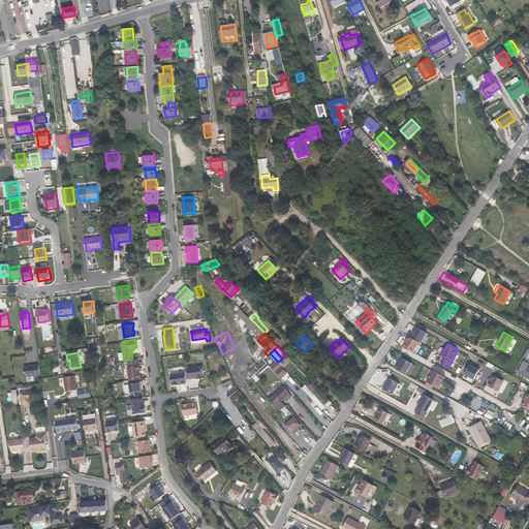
[(129,378),(139,377),(141,377),(139,371),(138,369),(139,369),(138,365),(137,365),(136,358),(132,359),(128,360),(129,366),(128,366),(129,378)]
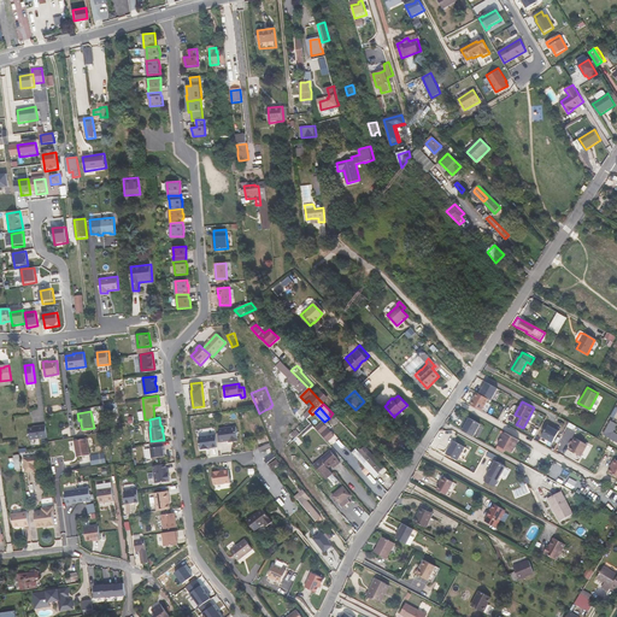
[(480,423),(469,417),(465,422),(477,429),(480,423)]
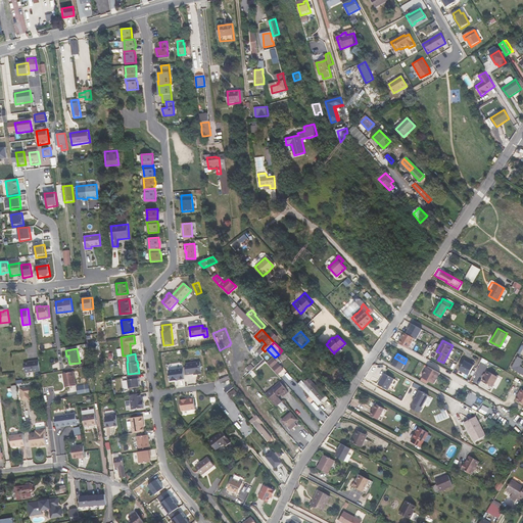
[(265,360),(260,355),(252,364),(255,368),(260,363),(265,360)]
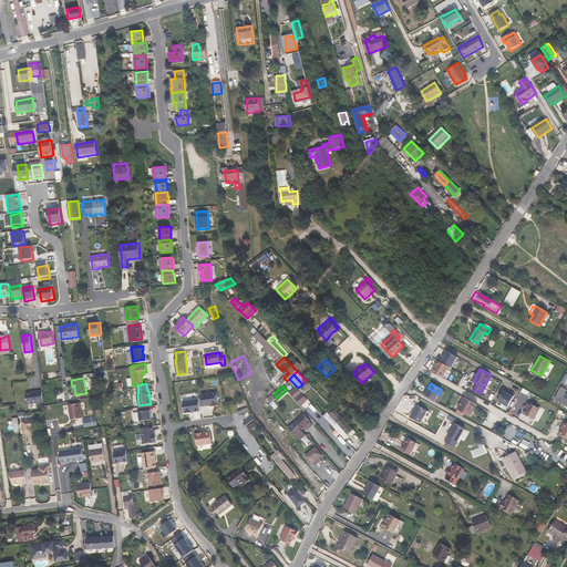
[(439,394),(428,388),(428,389),(426,390),(424,389),(422,394),(434,401),(439,394)]
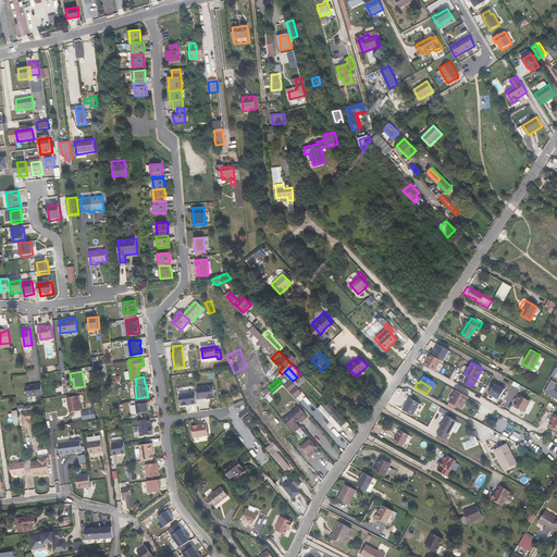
[(44,394),(41,383),(34,384),(34,385),(26,386),(27,396),(44,394)]
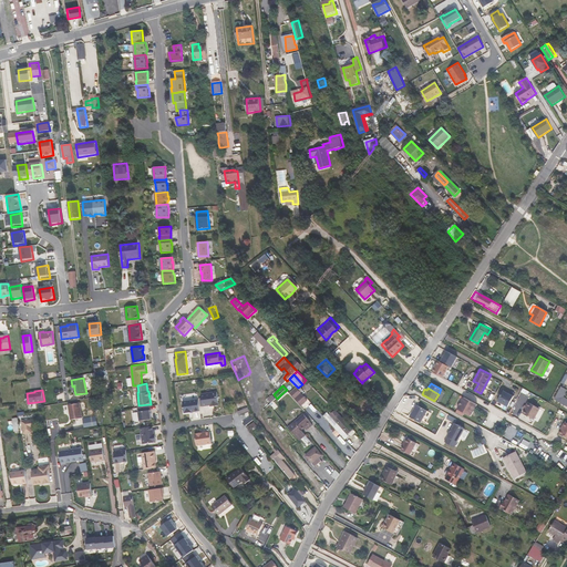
[(217,392),(202,394),(203,406),(214,404),(214,406),(218,405),(217,392)]
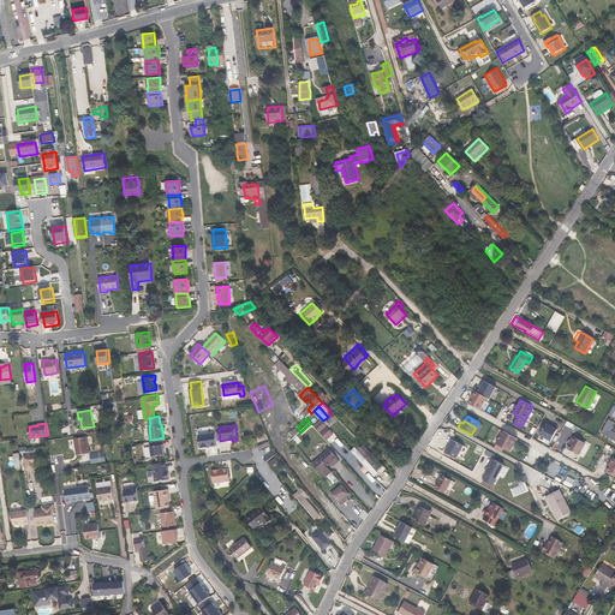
[(330,442),(333,439),(327,433),(324,430),(321,433),(330,442)]
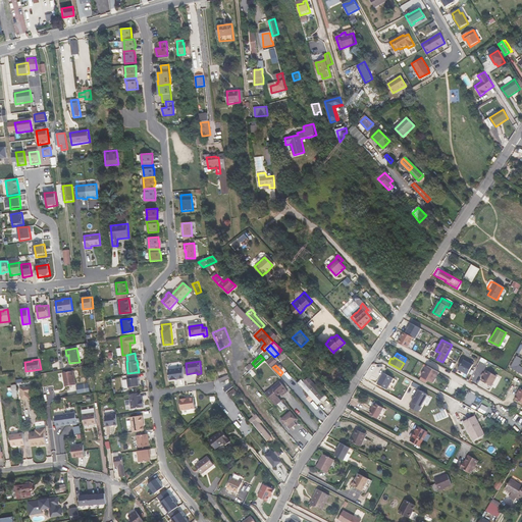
[(422,377),(433,383),(439,373),(427,366),(422,377)]
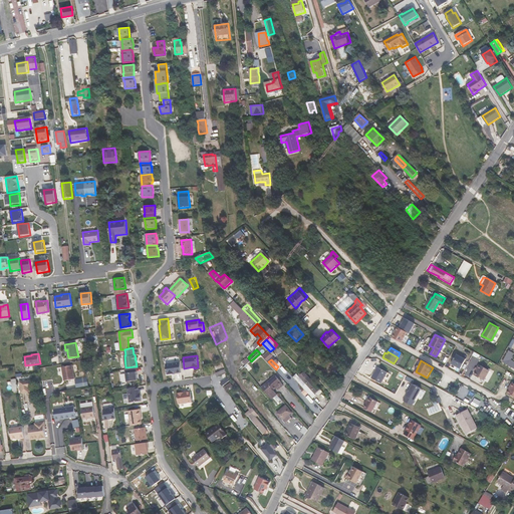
[(180,362),(166,364),(167,374),(181,372),(180,362)]
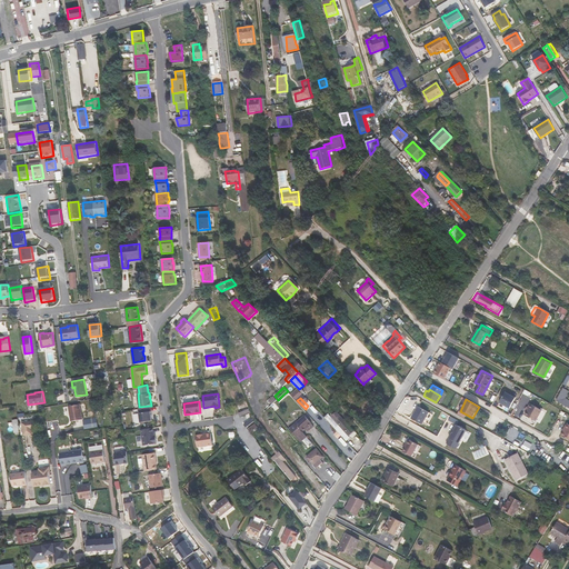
[(540,408),(531,402),(529,407),(530,407),(526,413),(535,419),(540,408)]
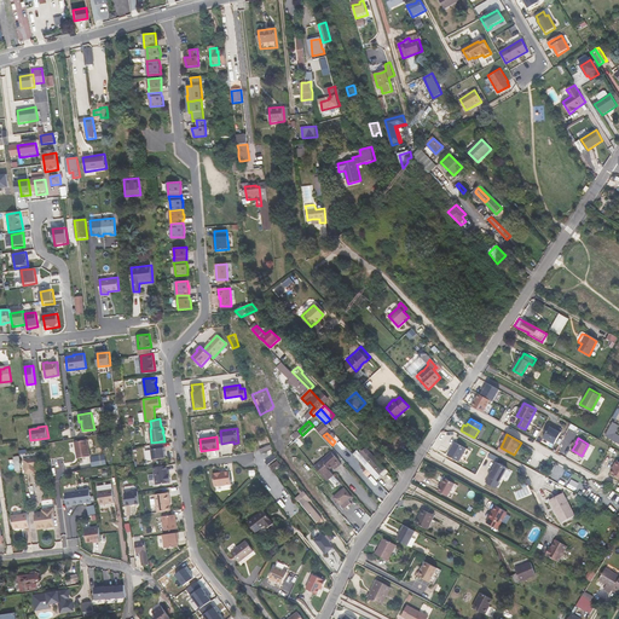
[(151,443),(152,457),(166,456),(163,441),(151,443)]
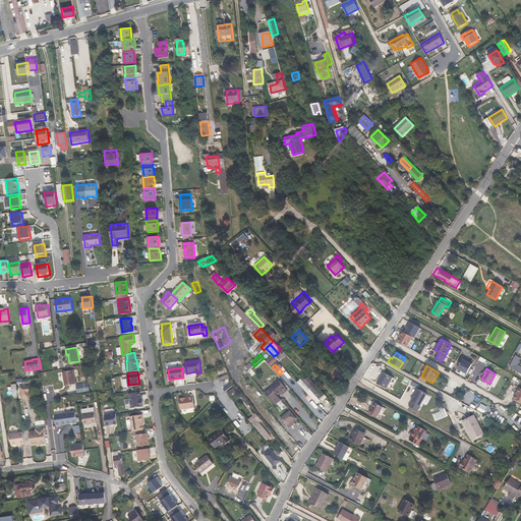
[(74,372),(64,374),(65,383),(66,383),(67,388),(77,387),(74,372)]
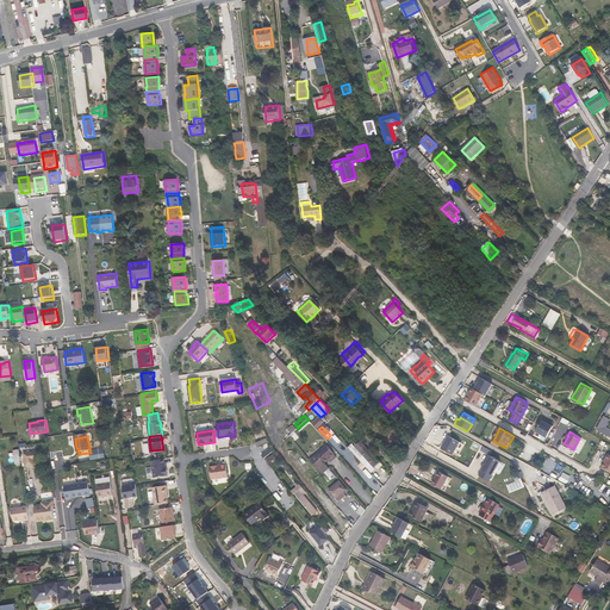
[(296,442),(291,436),(286,440),(291,446),(296,442)]
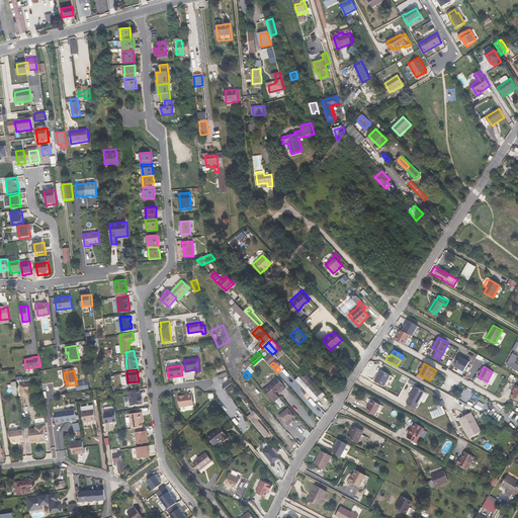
[(384,386),(391,375),(381,370),(375,381),(384,386)]
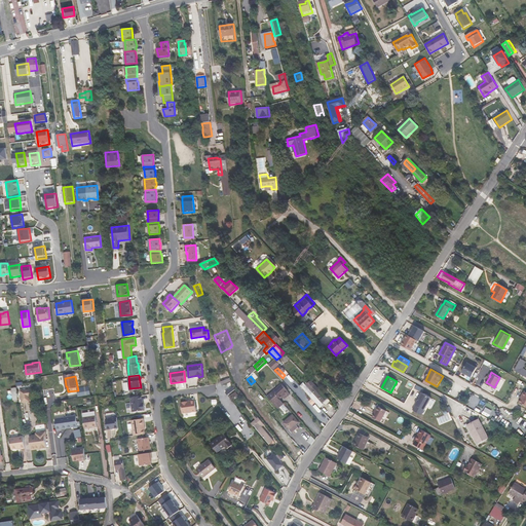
[(324,403),(328,399),(311,381),(308,384),(311,387),(310,388),(324,403)]
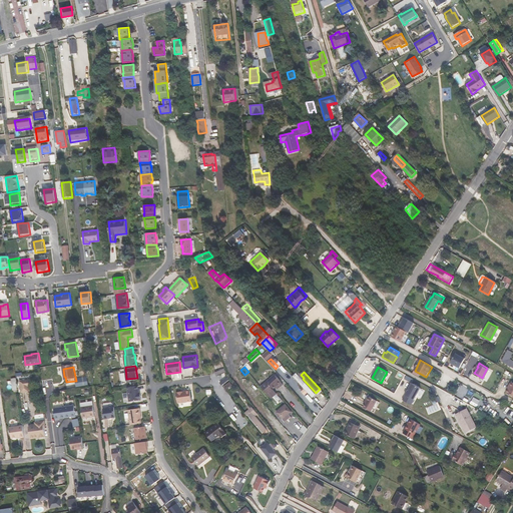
[(276,375),(274,376),(283,386),(284,385),(276,375)]
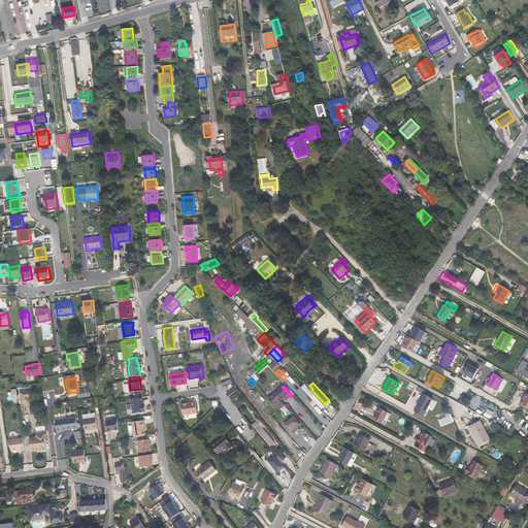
[(272,395),(283,407),(285,406),(281,401),(285,398),(287,400),(291,397),(282,387),(272,395)]
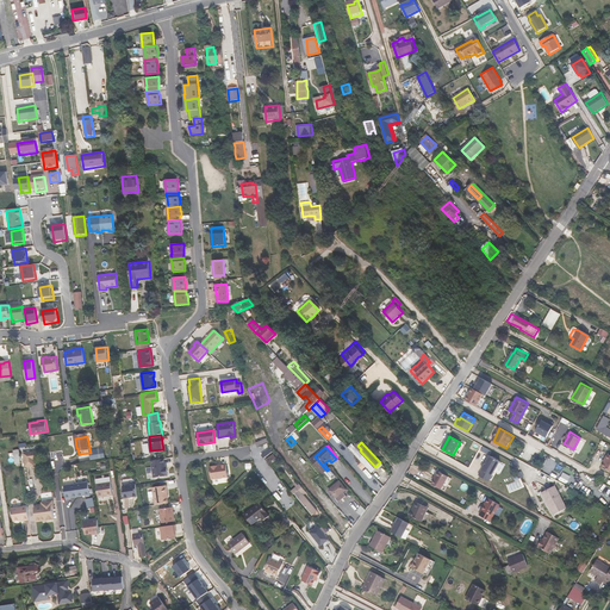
[(37,449),(24,452),(25,465),(35,464),(33,458),(38,458),(37,449)]
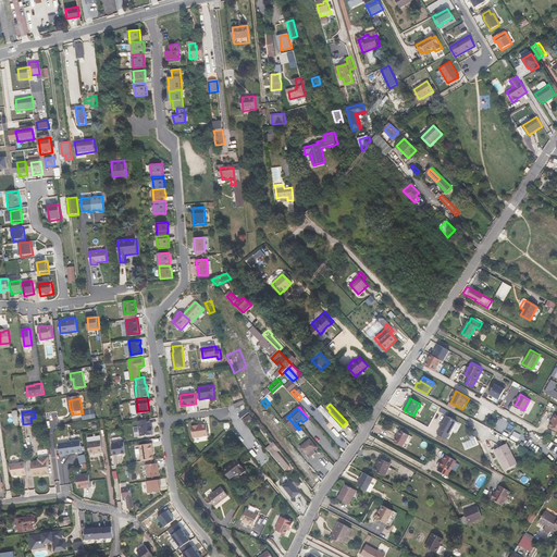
[(250,416),(244,421),(246,424),(254,419),(250,416)]
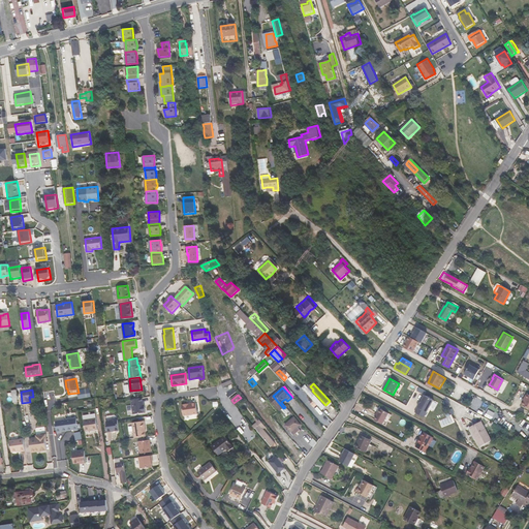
[(318,406),(322,410),(325,407),(314,395),(311,398),(313,401),(318,406)]
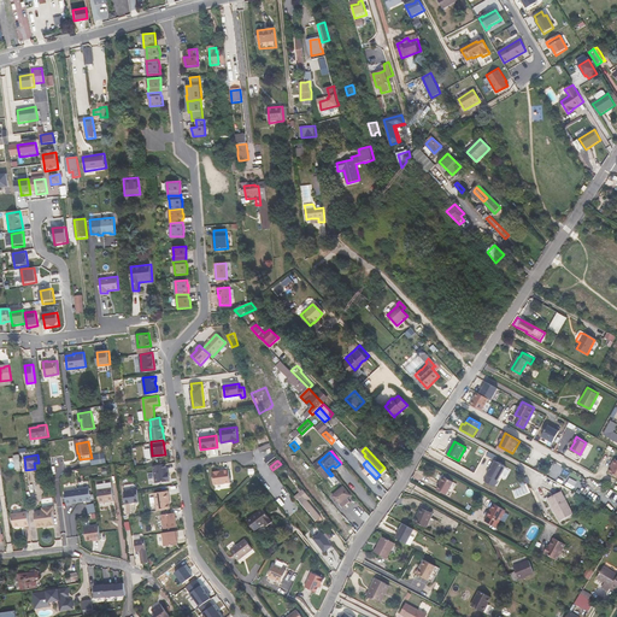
[(166,462),(153,464),(156,481),(170,479),(169,474),(168,474),(166,462)]
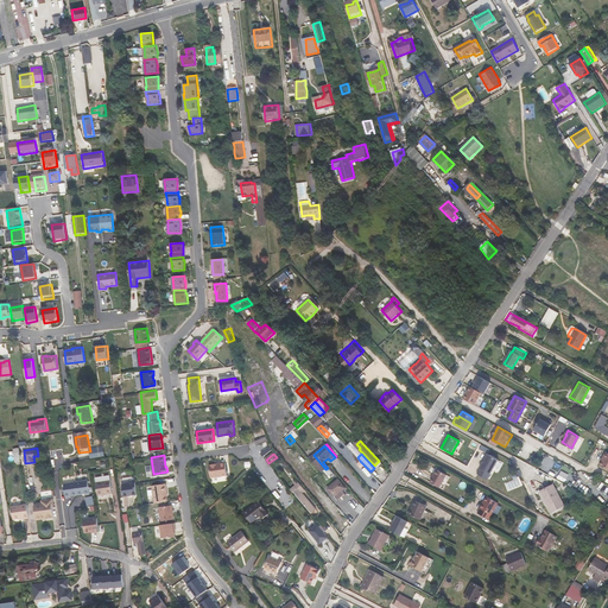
[(321,473),(325,469),(314,455),(309,458),(321,473)]
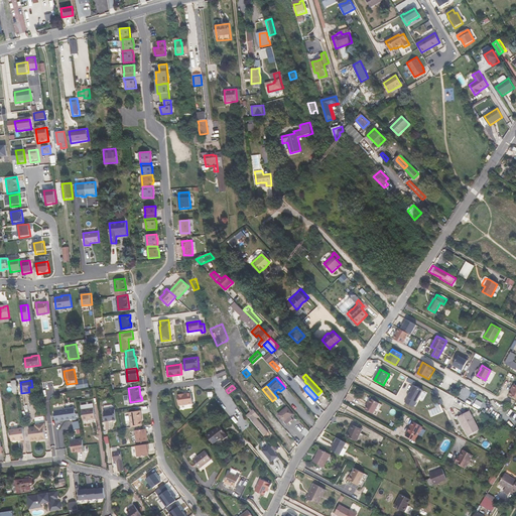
[(415,386),(405,402),(414,407),(423,391),(415,386)]
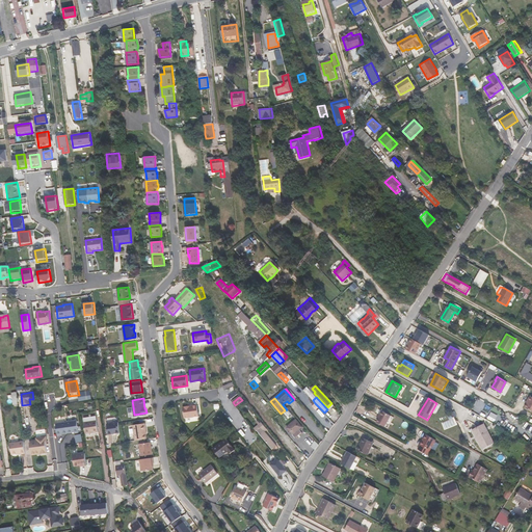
[(197,405),(183,407),(185,418),(198,416),(197,405)]
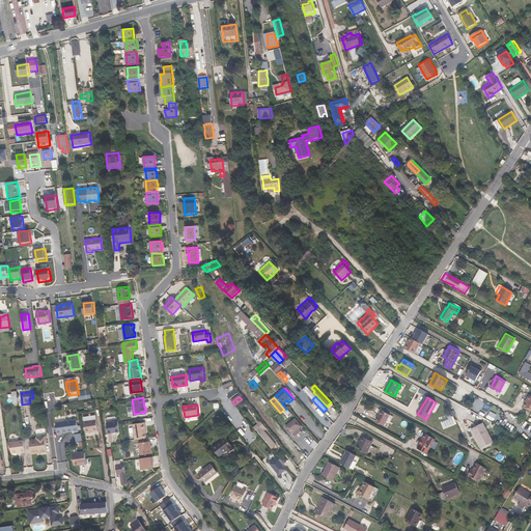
[(389,414),(380,409),(378,414),(374,420),(383,424),(389,414)]
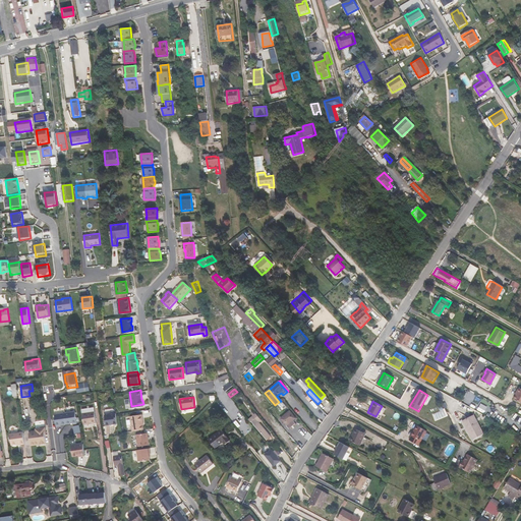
[(77,424),(75,412),(55,415),(57,426),(61,426),(61,425),(73,423),(73,424),(77,424)]
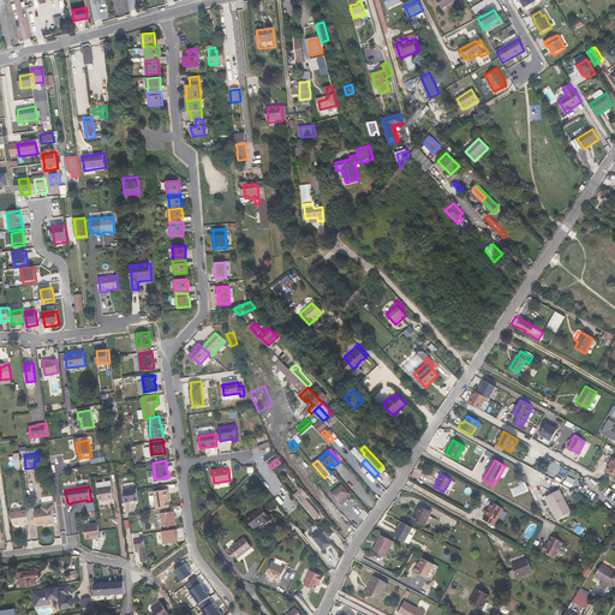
[(114,500),(112,487),(97,489),(100,501),(114,500)]
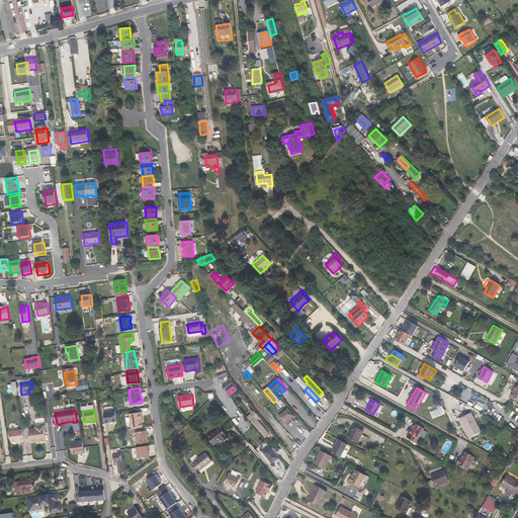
[(117,420),(115,410),(104,412),(106,421),(117,420)]
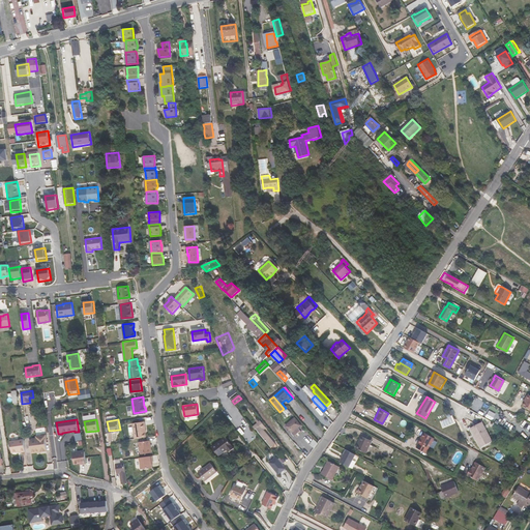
[(145,420),(133,421),(135,437),(146,436),(145,429),(146,429),(145,420)]
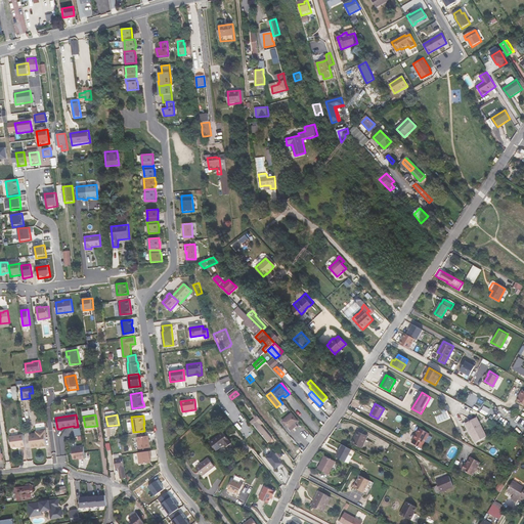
[(296,423),(290,416),(286,419),(292,426),(296,423)]
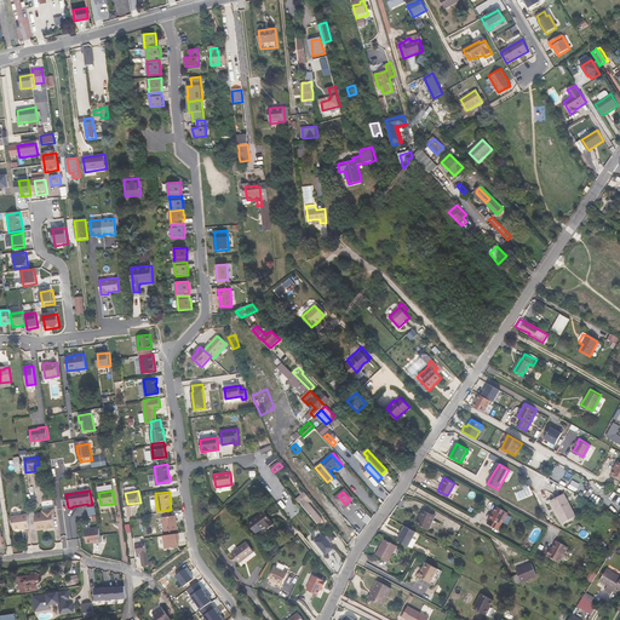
[(310,505),(314,503),(305,493),(298,499),(317,523),(322,520),(310,505)]
